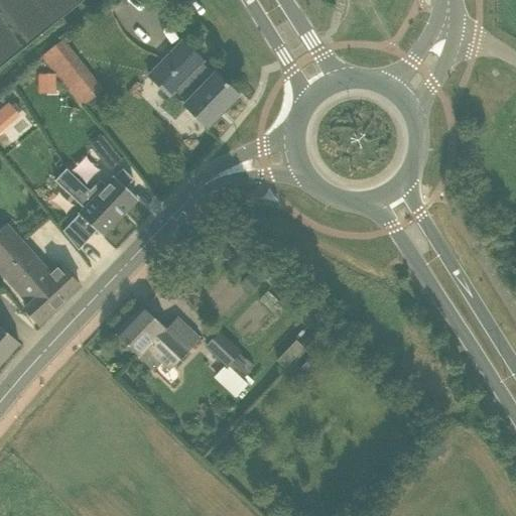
[(0,0),(0,67),(84,0),(0,0)]
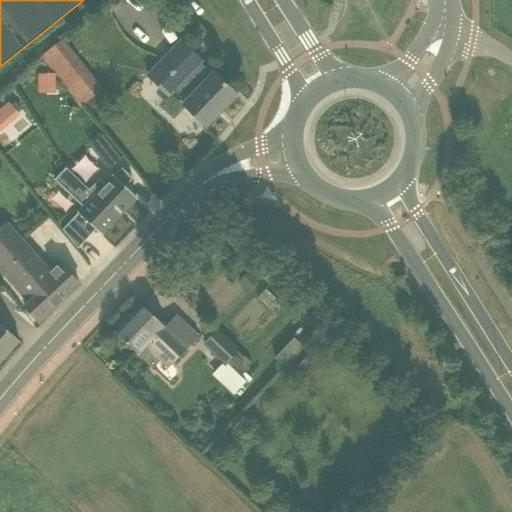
[(62,39),(41,56),(80,106),(102,88),(62,39)]
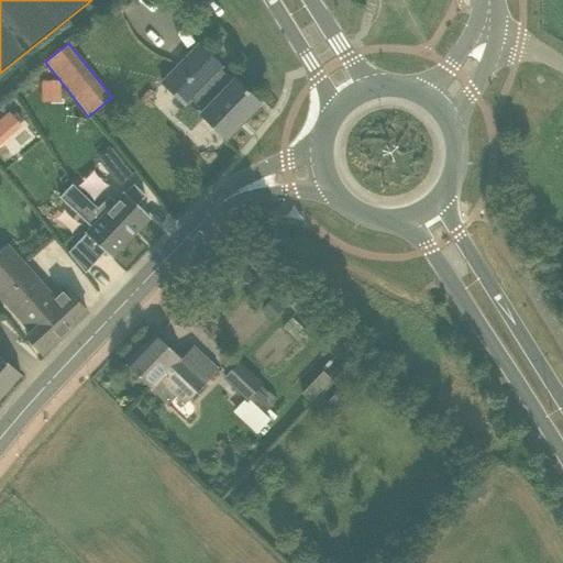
[(200,116),(225,140),(260,105),(234,80),(233,81),(220,68),(221,67),(199,45),(178,69),(179,68),(188,77),(185,79),(188,83),(190,79),(199,88),(188,99),(203,113),(200,116)]
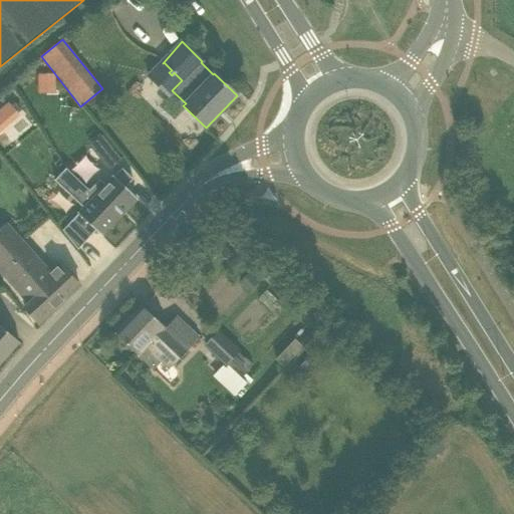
[(55,74),(38,73),(38,93),(55,93),(55,74)]
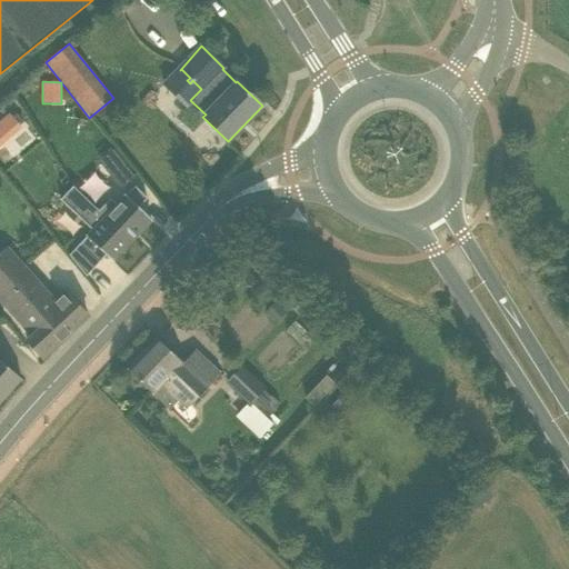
[(8,111),(0,118),(0,147),(22,127),(8,111)]
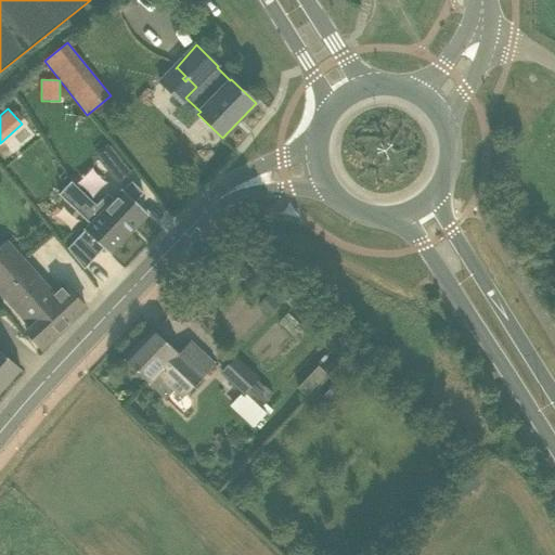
[(110,145),(97,156),(118,182),(131,171),(110,145)]
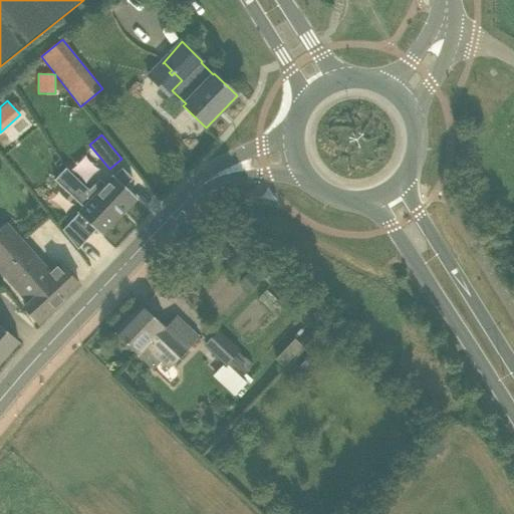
[(66,169),(119,219),(138,199),(126,188),(136,178),(123,167),(106,185),(100,180),(90,191),(66,169)]
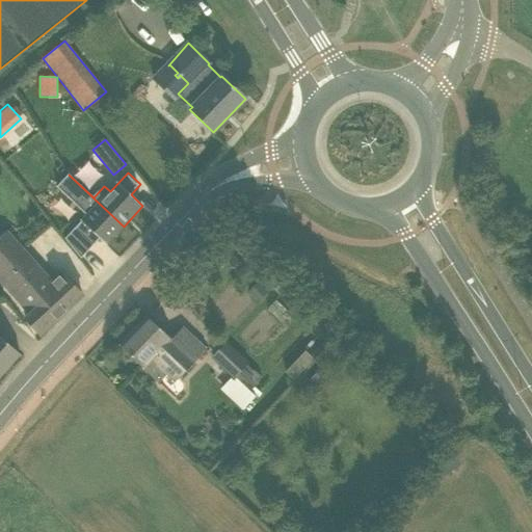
[(124,227),(69,175),(57,187),(87,216),(75,230),(92,246),(100,239),(106,244),(124,227)]
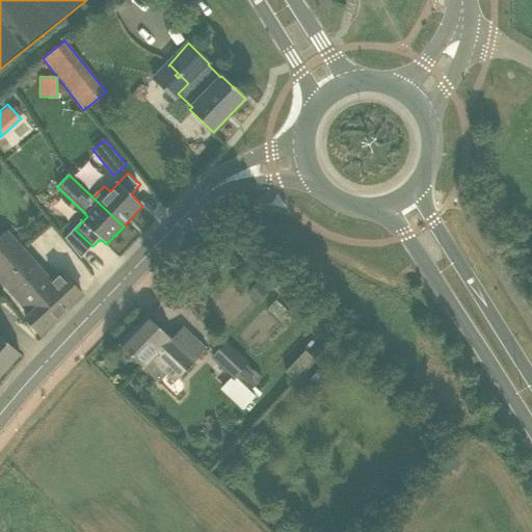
[(40,335),(82,295),(61,273),(53,281),(6,230),(0,235),(0,283),(27,313),(24,317),(40,335)]
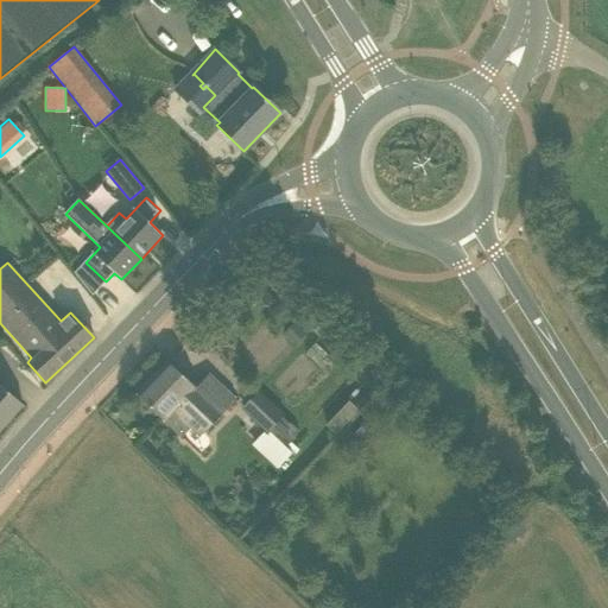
[(279,302),(270,293),(263,301),(271,310),(279,302)]
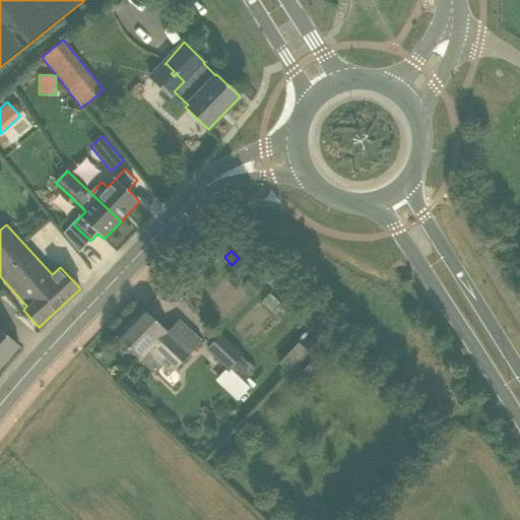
[(256,270),(242,285),(253,296),(262,286),(258,282),(263,277),(256,270)]
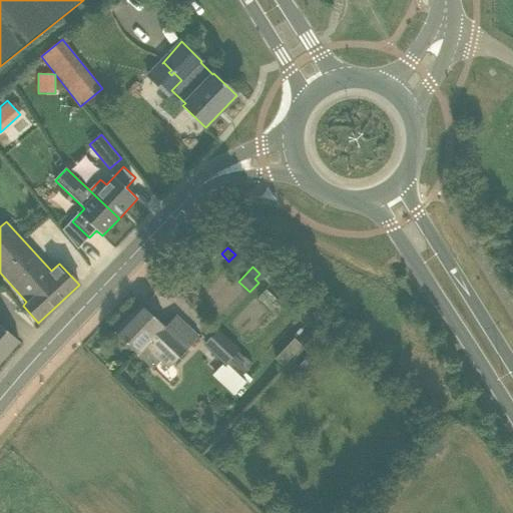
[(164,328),(142,307),(115,333),(153,369),(163,358),(171,366),(199,336),(177,315),(164,328)]
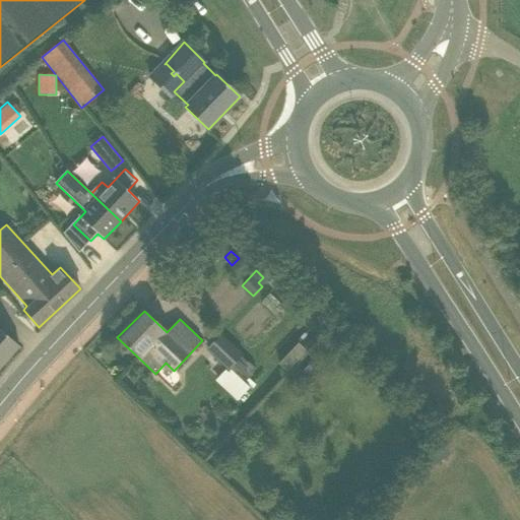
[(0,368),(20,346),(0,328),(0,368)]
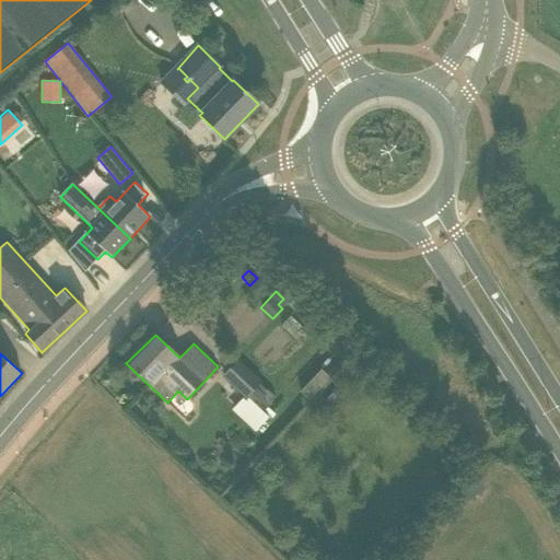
[(260,383),(261,382),(238,360),(222,376),(246,399),(248,397),(258,407),(271,393),(260,383)]
